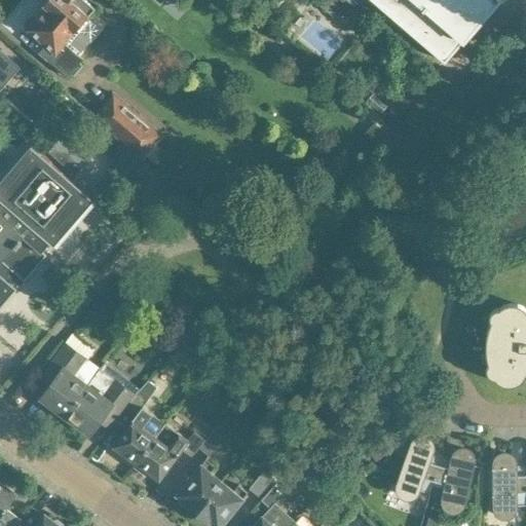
[(47,7),(29,29),(46,44),(40,51),(68,75),(71,72),(74,74),(82,64),(80,62),(83,58),(78,53),(101,28),(87,15),(95,7),(86,0),(45,0),(46,1),(43,4),(47,7)]
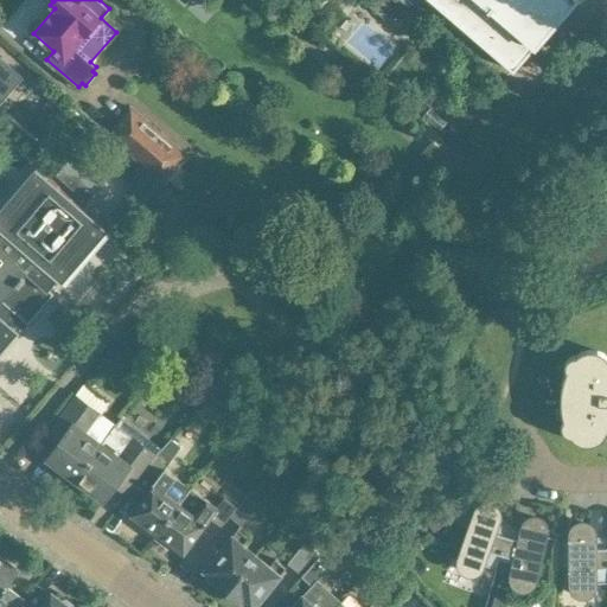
[(409,4),(404,0),(371,0),(378,5),(382,0),(388,0),(402,12),(409,4)]
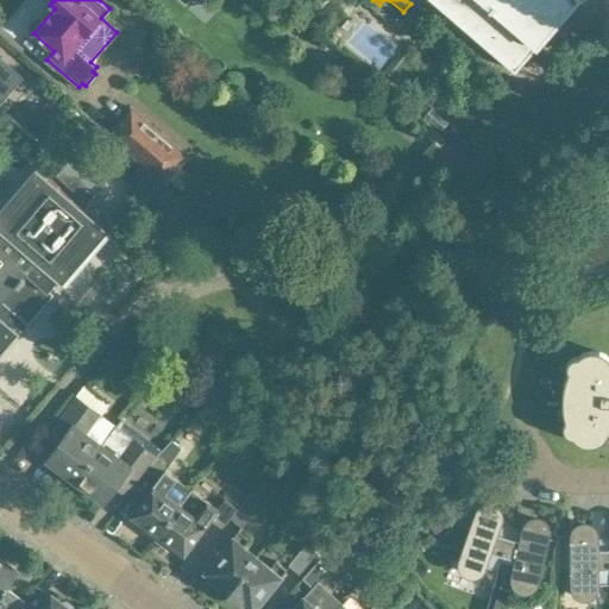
[(432,0),(470,33),(491,50),(515,71),(529,56),(577,0),(432,0)]
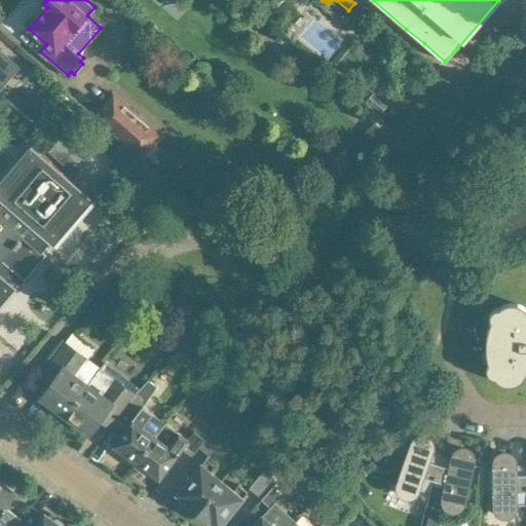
[(0,68),(9,59),(0,50),(0,68)]
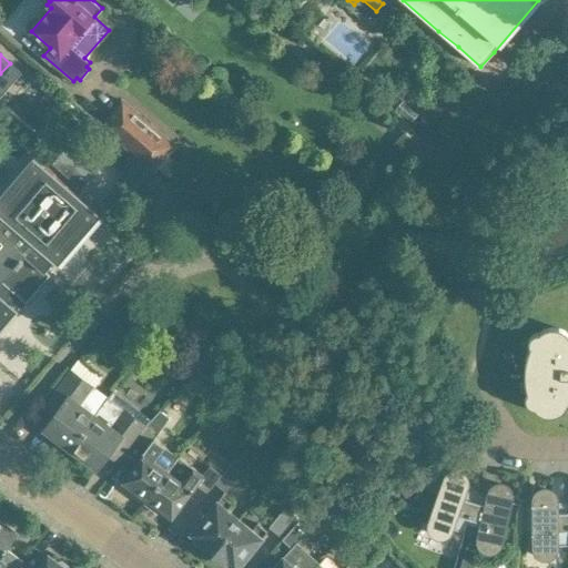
[(123,100),(102,123),(102,124),(121,141),(142,159),(155,171),(178,144),(163,134),(123,100)]
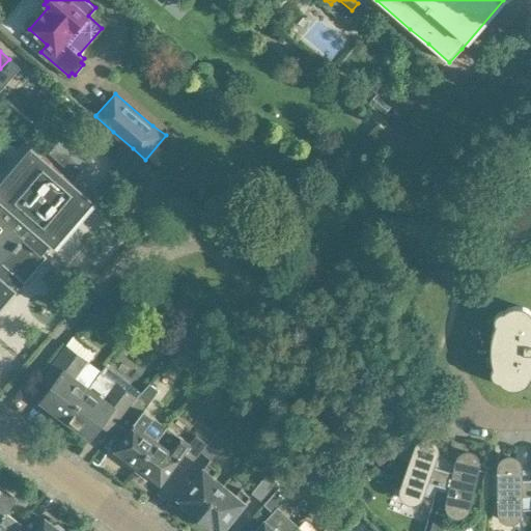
[(94,116),(85,127),(92,133),(104,142),(113,132),(95,116),(94,116)]
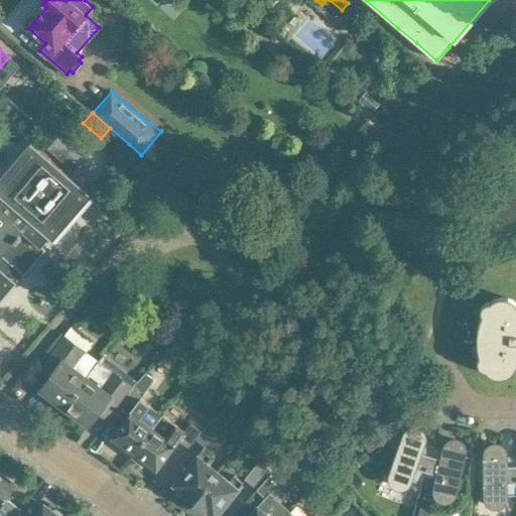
[(393,131),(381,121),(373,113),(358,130),(379,149),(394,132),(393,131)]
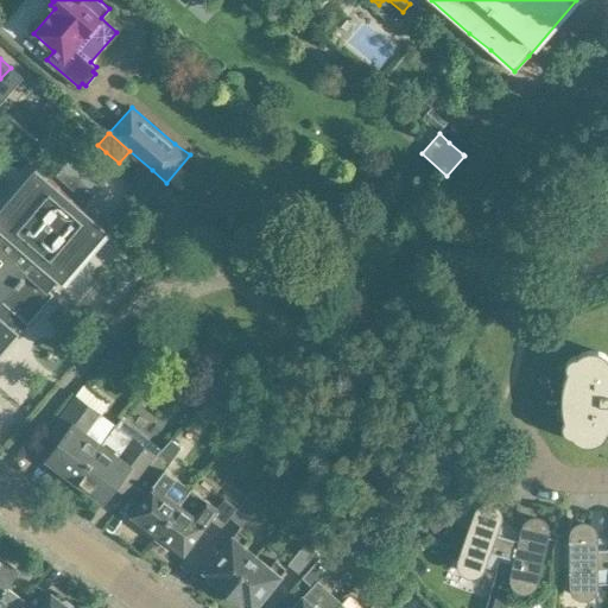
[(75,156),(57,176),(87,201),(109,173),(100,165),(94,172),(75,156)]
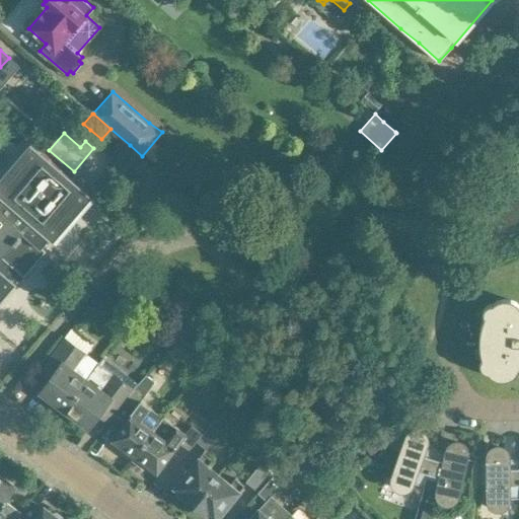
[(0,304),(18,283),(15,280),(22,273),(25,275),(48,249),(45,246),(50,240),(53,242),(54,241),(53,241),(91,197),(92,198),(92,197),(30,143),(29,144),(30,144),(0,178),(0,304)]
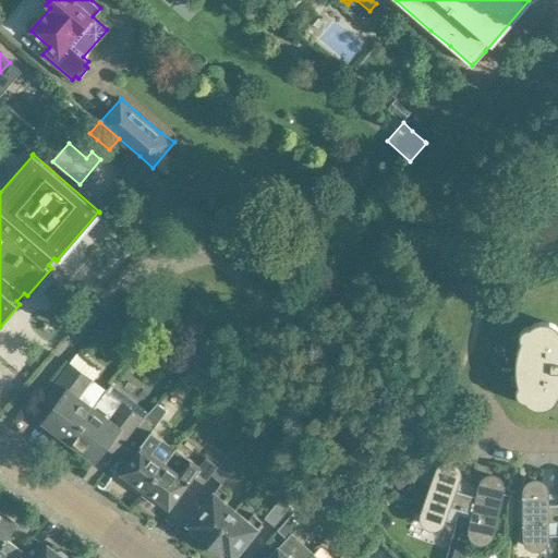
[(199,179),(191,190),(204,201),(213,190),(199,179)]
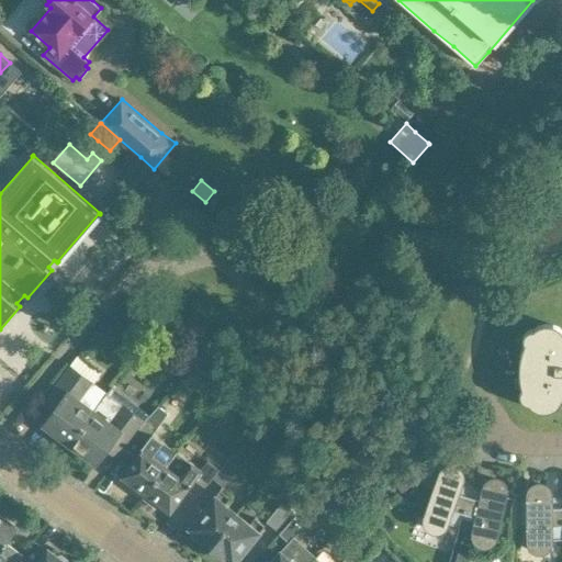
[(351,200),(340,199),(339,211),(350,212),(351,200)]
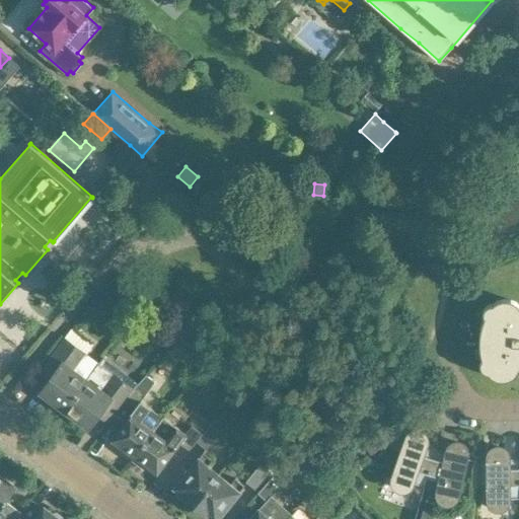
[(264,202),(261,207),(266,211),(270,205),(264,202)]
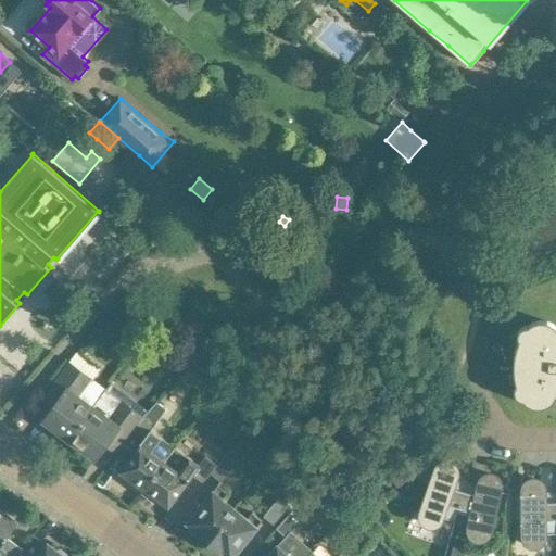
[(130,298),(119,312),(127,318),(138,304),(130,298)]
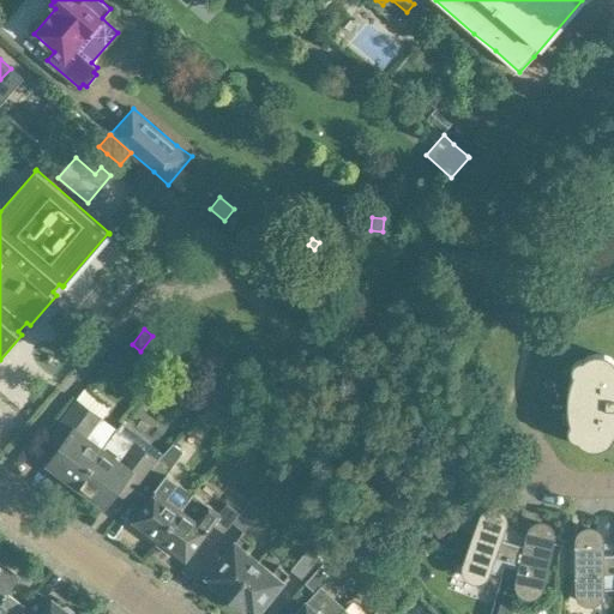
[(613,361),(613,360),(611,357),(607,356),(605,355),(602,354),(599,354),(596,354),(593,354),(589,355),(585,357),(582,360),(579,360),(577,361),(575,362),(573,363),(572,366),(571,367),(571,369),(571,372),(571,374),(572,375),(571,380),(570,384),(569,390),(567,395),(567,398),(566,402),(566,405),(566,409),(567,413),(567,417),(569,422),(569,425),(567,427),(567,428),(567,431),(567,432),(567,433),(567,435),(569,437),(570,439),(571,439),(572,440),(573,441),(576,441),(577,441),(579,444),(583,446),(585,449),(590,450),(594,450),(595,450),(599,450),(601,449),(605,447),(607,445),(611,443),(612,440),(613,438),(613,437),(613,361)]
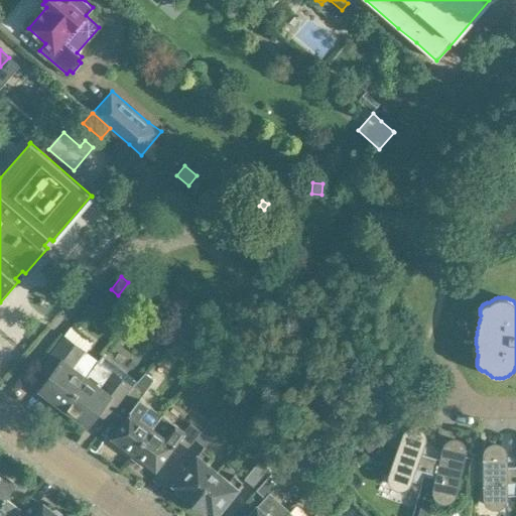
[(55,368),(39,390),(65,407),(87,378),(86,377),(98,361),(85,352),(63,336),(45,361),(55,368)]
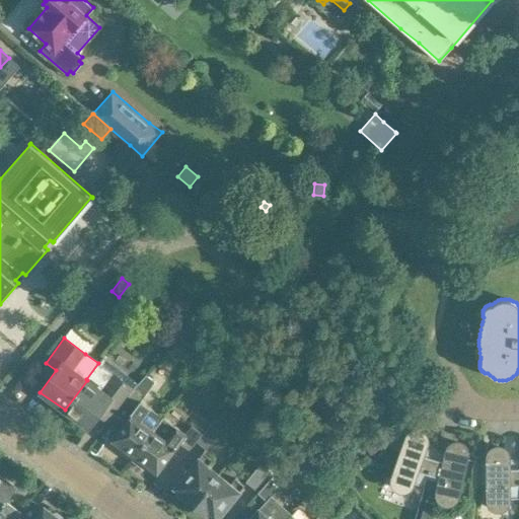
[(134,389),(112,373),(110,369),(103,364),(99,364),(98,363),(86,379),(87,380),(65,410),(89,428),(104,406),(116,415),(125,402),(134,389)]
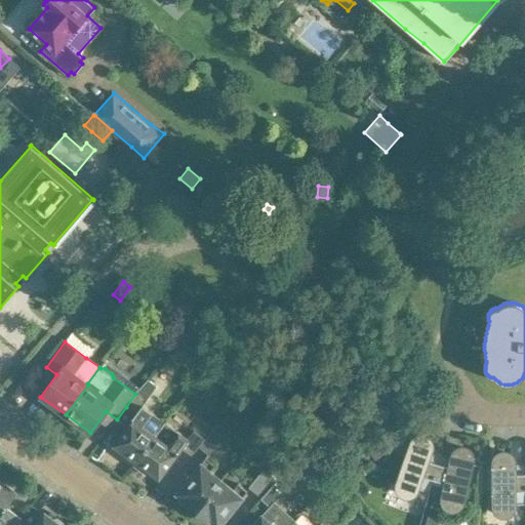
[(126,427),(113,445),(124,452),(121,455),(133,465),(166,421),(142,404),(156,386),(148,380),(135,394),(134,396),(126,407),(117,419),(126,427)]
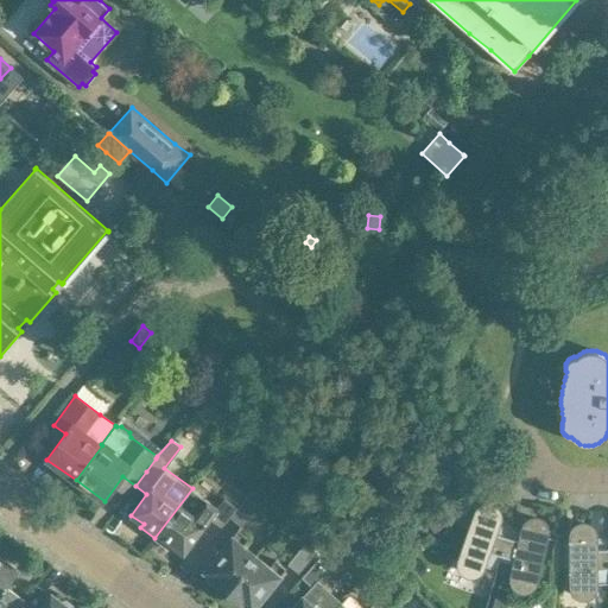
[(219,506),(192,488),(154,538),(169,549),(171,544),(184,555),(211,519),(222,527),(230,517),(238,507),(226,498),(219,506)]
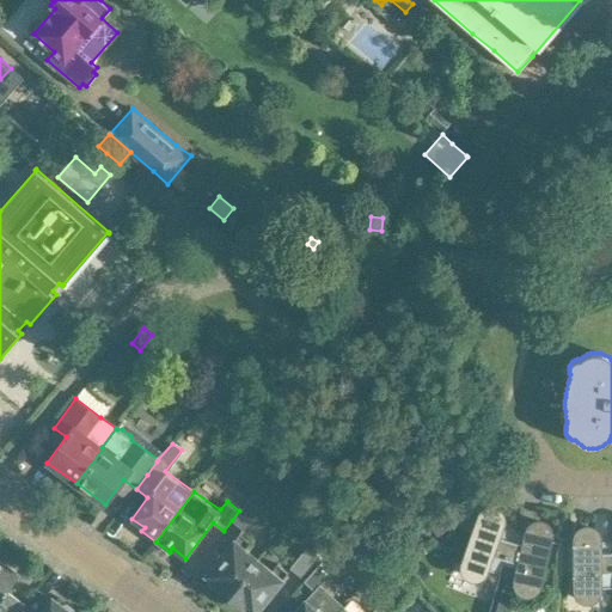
[(255,491),(239,510),(232,520),(244,530),(268,501),(255,491)]
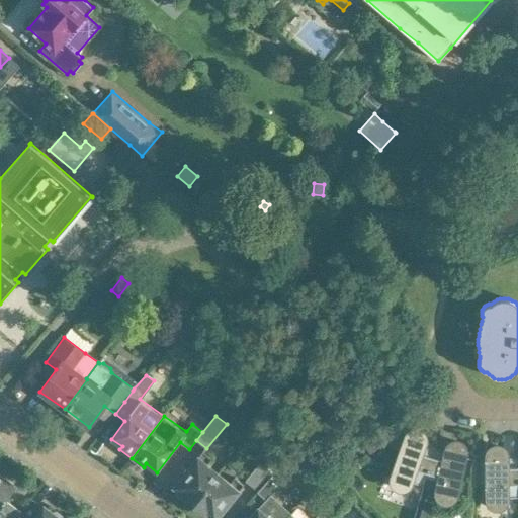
[(424,486),(435,448),(424,445),(425,443),(425,441),(425,440),(425,439),(425,437),(424,435),(423,433),(422,432),(420,431),(419,430),(417,430),(415,430),(413,430),(412,431),(410,432),(409,433),(408,434),(407,434),(407,436),(393,476),(393,478),(392,480),(393,482),(393,483),(394,485),(395,486),(397,487),(399,488),(401,489),(403,489),(404,489),(406,488),(407,487),(409,486),(410,485),(410,484),(411,482),(424,486)]
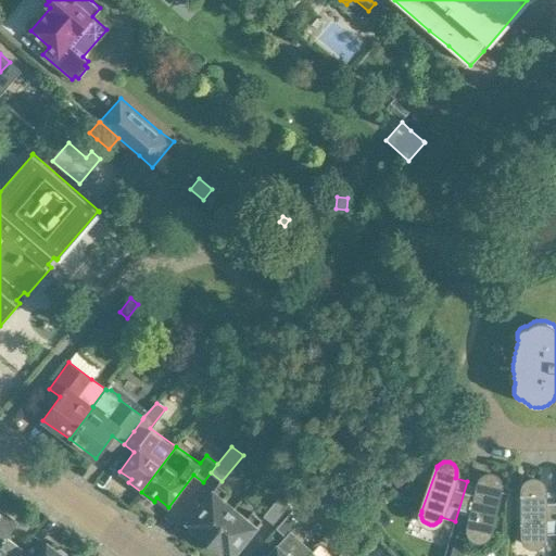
[(489,531),(500,487),(500,484),(498,482),(498,480),(497,479),(496,478),(494,477),(493,476),(491,476),(489,475),(487,476),(484,476),(482,478),(481,479),(480,481),(479,482),(479,484),(467,481),(455,521),(443,555),(464,555),(470,534),(471,535),(472,536),(475,538),(477,539),(480,539),(481,539),(482,538),(484,536),(485,535),(487,534),(488,533),(489,532),(489,531)]
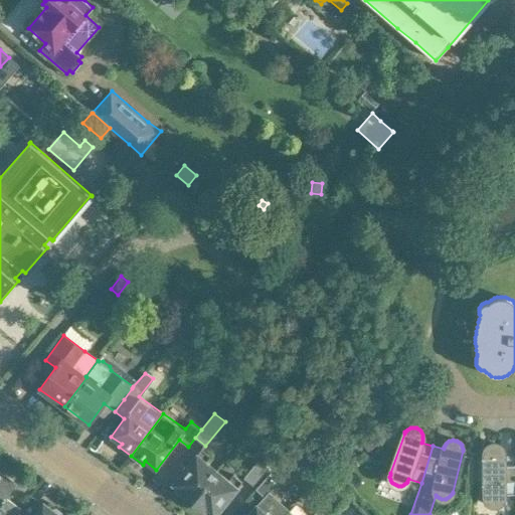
[(504,495),(504,494),(514,493),(514,455),(503,456),(504,454),(504,452),(503,450),(502,448),(501,447),(499,445),(497,444),(495,444),(493,444),(491,444),(490,445),(488,446),(487,448),(486,449),(485,451),(485,453),(485,494),(485,495),(485,497),(486,499),(487,501),(488,502),(490,503),(491,504),(493,505),(494,505),(495,505),(497,504),(499,503),(501,502),(502,501),(503,499),(503,497),(504,495)]
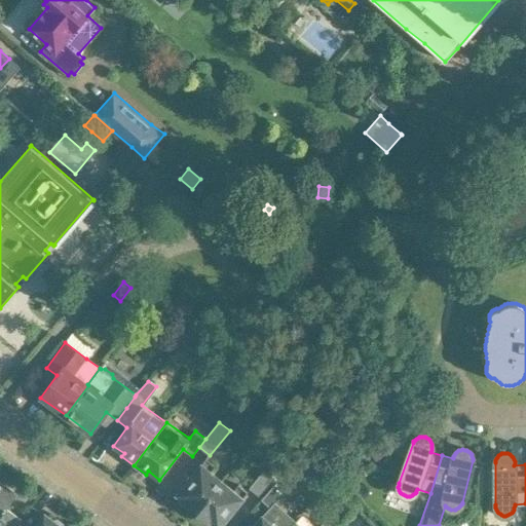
[(196,514),(224,479),(211,470),(215,465),(207,458),(178,494),(184,499),(182,501),(196,514)]
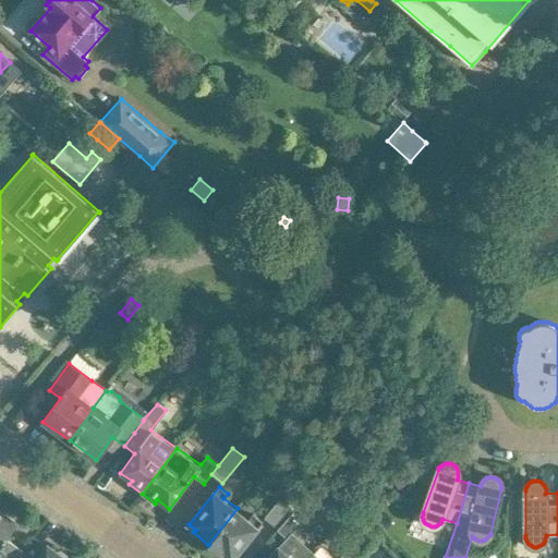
[(265,517),(278,528),(294,511),(294,510),(280,498),(265,517)]
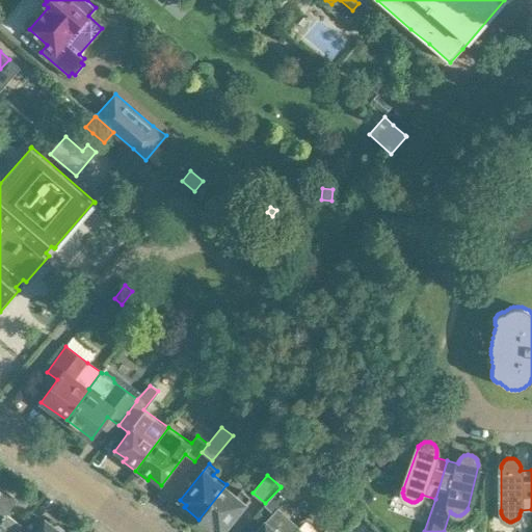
[(238,495),(227,484),(198,520),(212,531),(214,528),(219,531),(221,531),(250,497),(241,489),(238,495)]
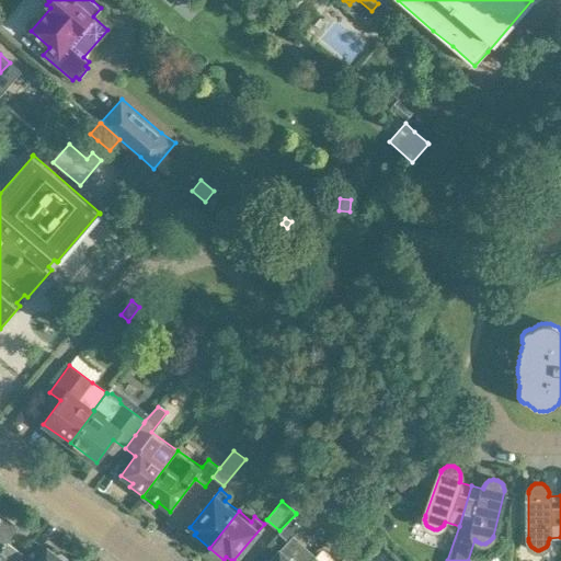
[(7,541),(18,526),(0,512),(0,560),(15,560),(23,554),(23,553),(7,541)]
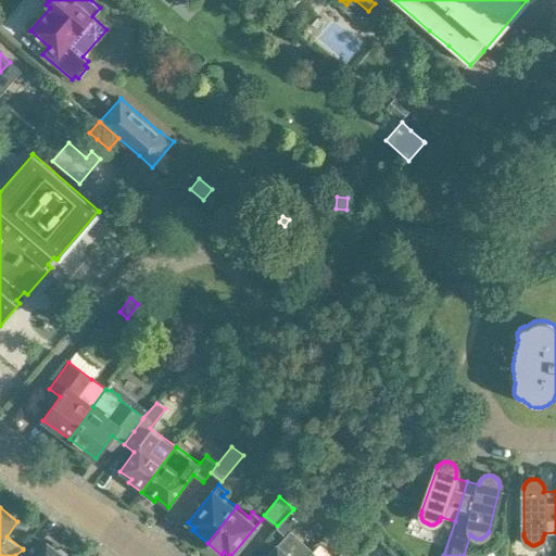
[(312,551),(292,531),(303,519),(293,509),(277,526),(278,526),(277,527),(286,534),(266,555),(305,555),(307,555),(312,551)]
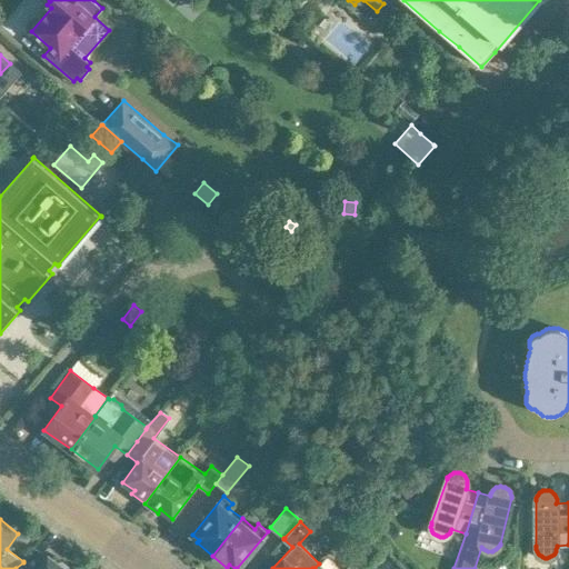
[(67,568),(68,566),(61,561),(58,562),(48,555),(37,568),(32,568),(23,562),(16,568),(67,568)]
